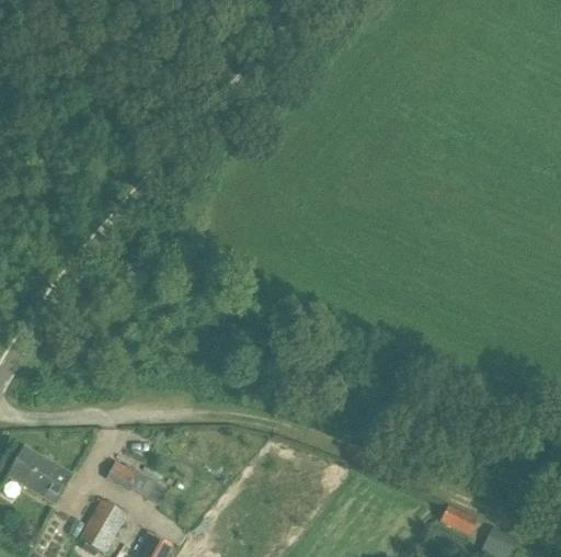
[(113,456),(129,464),(135,451),(119,444),(113,456)]
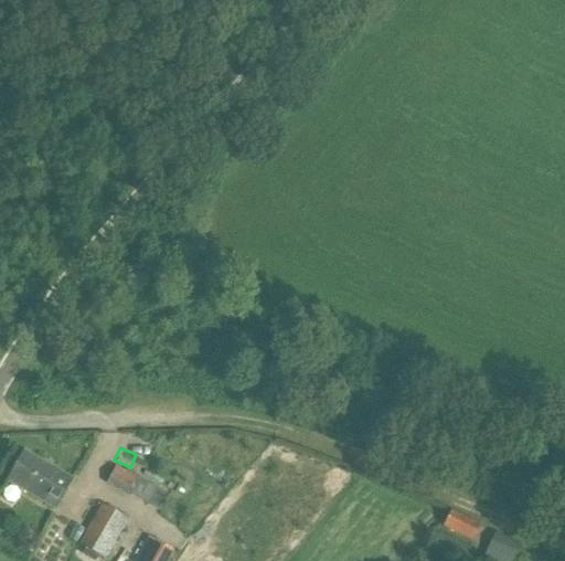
[(23,448),(19,456),(7,477),(55,506),(73,477),(23,448)]
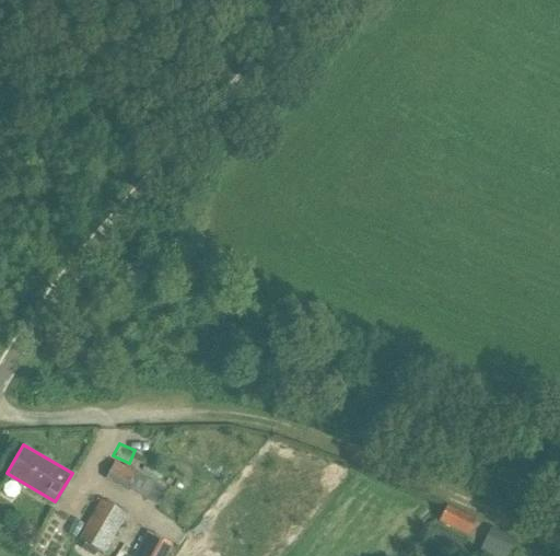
[(116,459),(105,477),(148,500),(159,481),(116,459)]
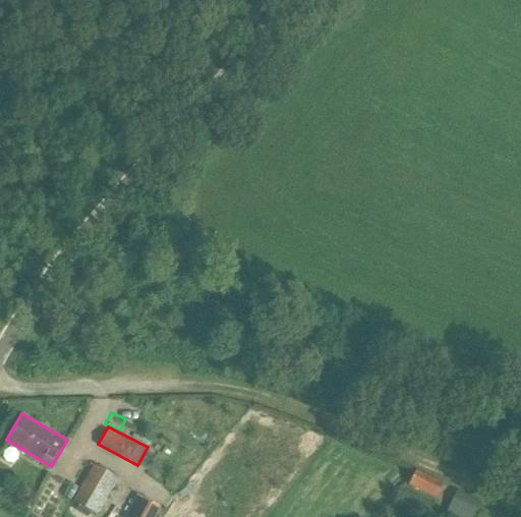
[(118,477),(94,462),(72,499),(97,514),(118,477)]
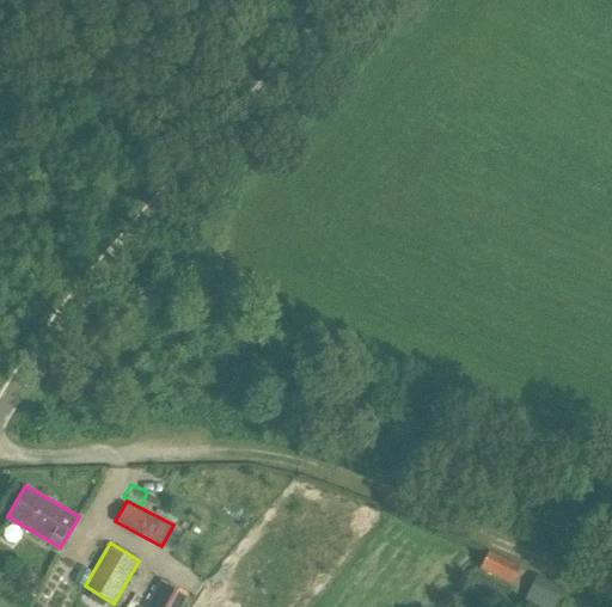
[(510,584),(521,566),(488,551),(479,568),(510,584)]
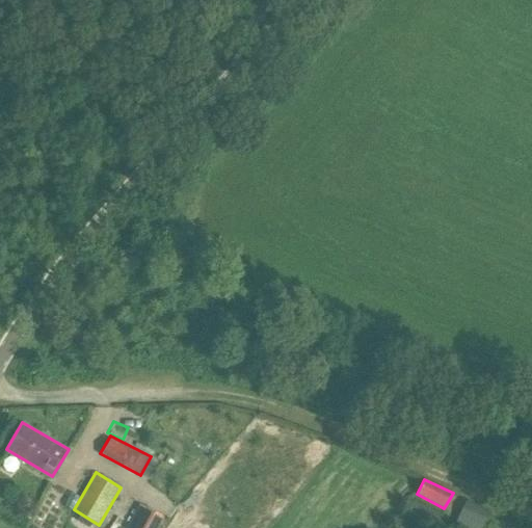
[(437,527),(445,513),(415,499),(405,518),(427,527),(437,527)]
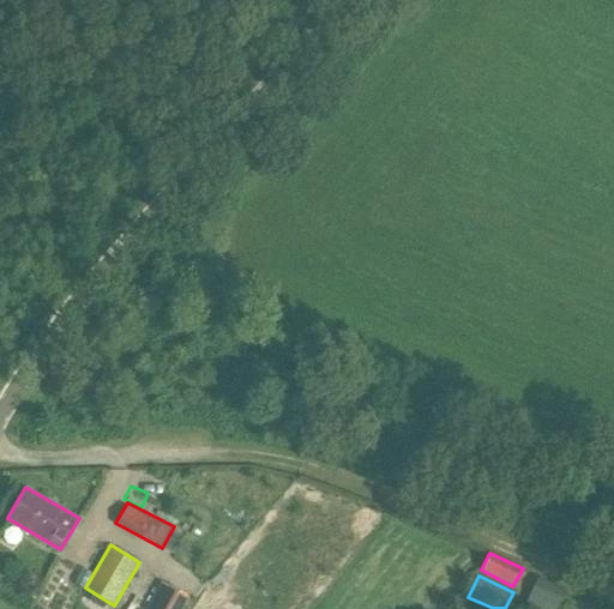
[(555,608),(565,589),(537,576),(524,602),(537,608),(555,608)]
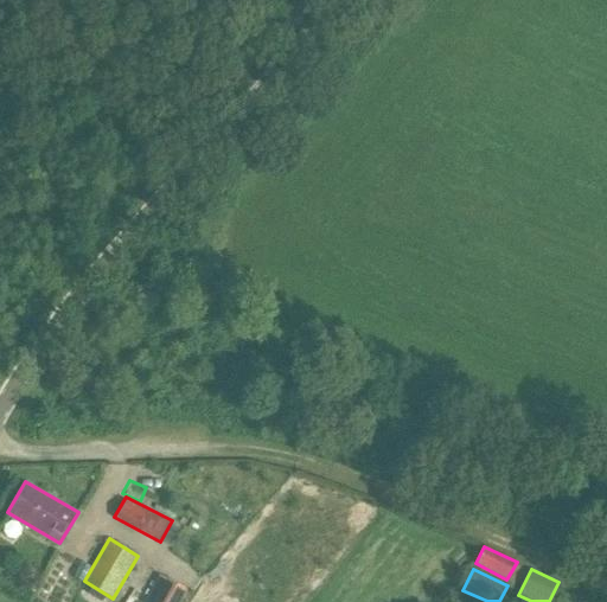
[(159,571),(142,601),(179,601),(187,588),(159,571)]
